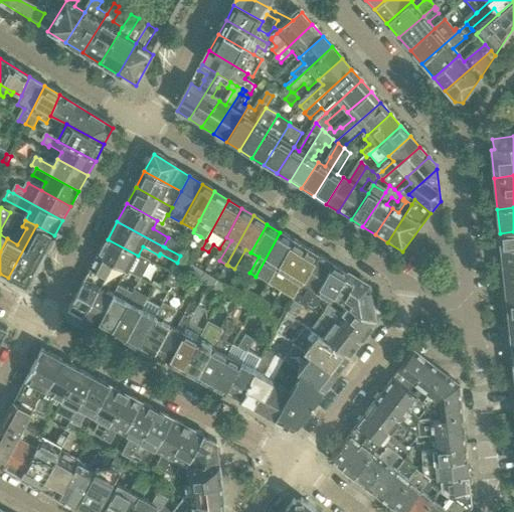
[(36,225),(8,278),(9,279),(10,280),(11,280),(19,284),(19,285),(20,285),(23,287),(25,288),(25,287),(26,288),(54,235),(36,225)]
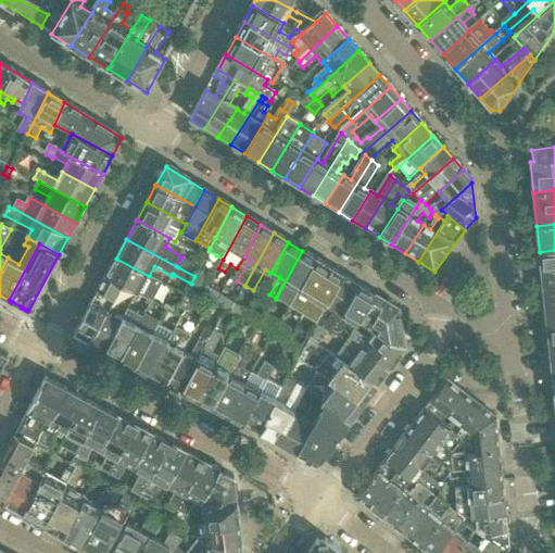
[(542,269),(554,267),(554,250),(540,252),(542,269)]
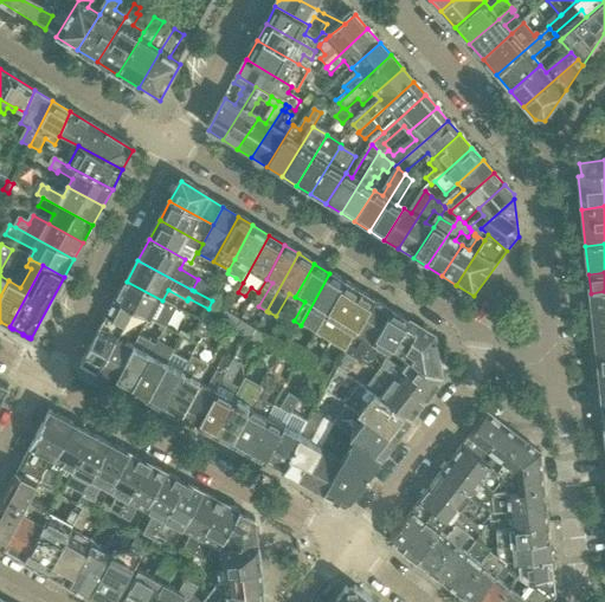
[(329,273),(302,324),(317,332),(319,330),(326,316),(343,282),(329,273)]
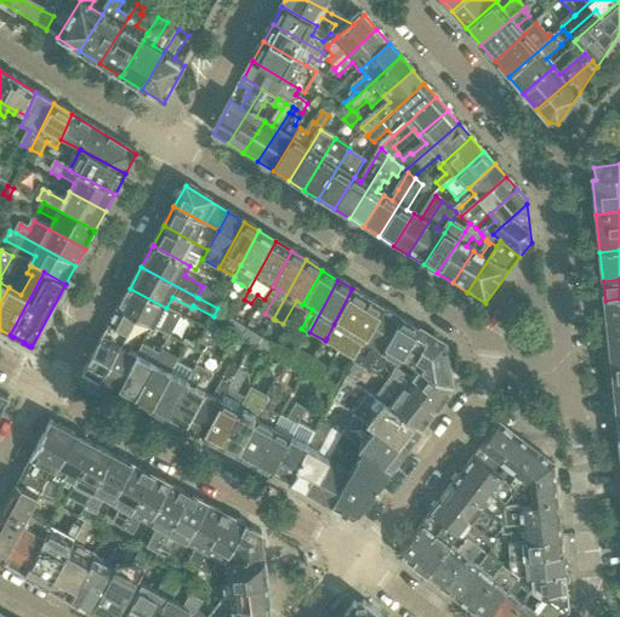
[(130,289),(118,310),(136,320),(152,327),(154,330),(169,337),(174,340),(180,329),(185,319),(166,308),(130,289)]
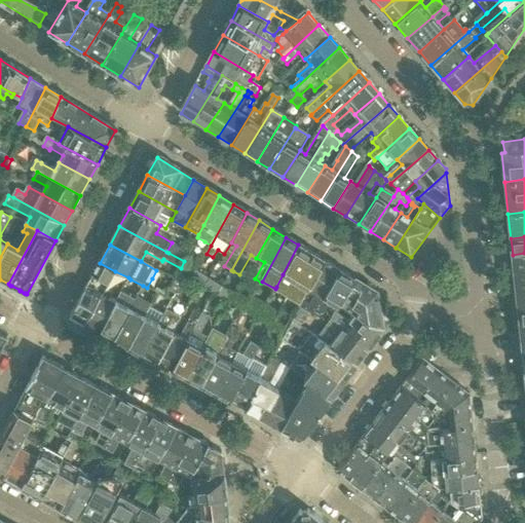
[(274,289),(288,297),(311,253),(298,245),(283,274),(276,287),(275,289),(274,289)]
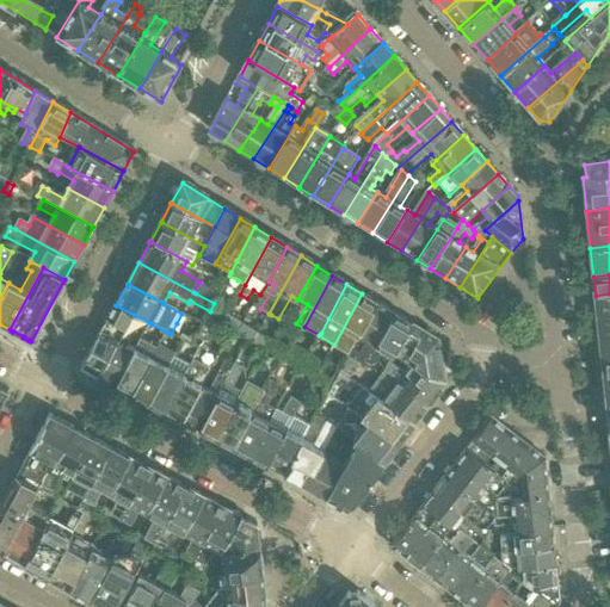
[(196,293),(214,303),(219,295),(201,285),(196,293)]
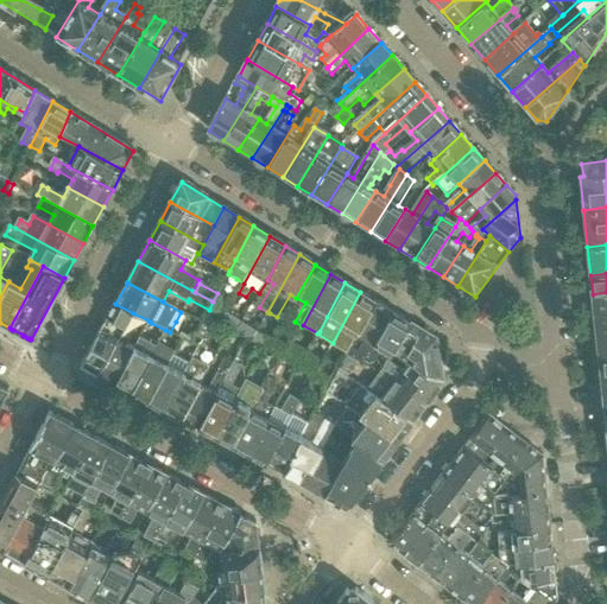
[(360,292),(333,343),(348,353),(351,349),(354,343),(358,336),(359,335),(377,303),(360,292)]
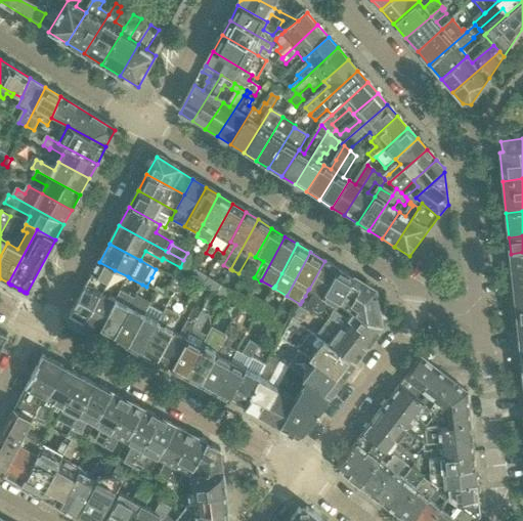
[(522,252),(511,254),(512,272),(522,270),(522,252)]
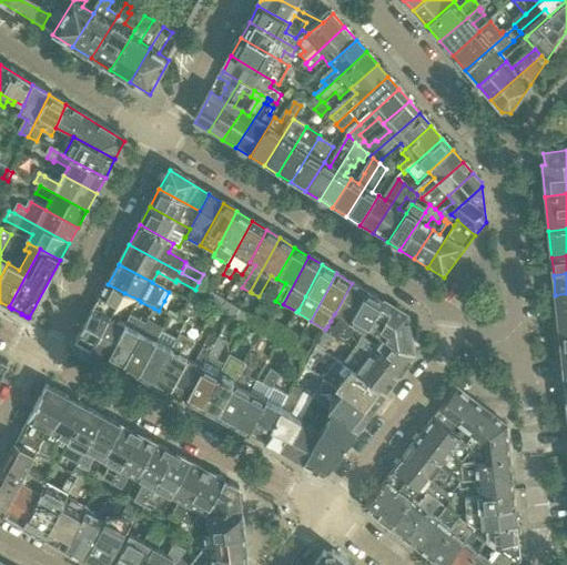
[(341,339),(342,335),(351,321),(367,292),(352,283),(335,313),(343,319),(335,331),(327,326),(325,330),(324,333),(325,334),(335,339),(338,341),(341,339)]
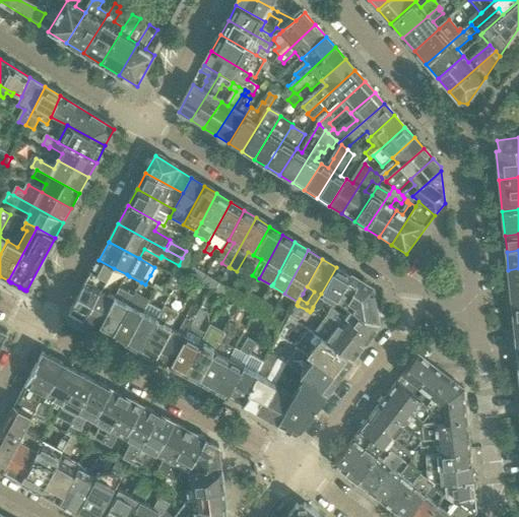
[(70,314),(84,322),(109,277),(114,268),(99,260),(70,314)]
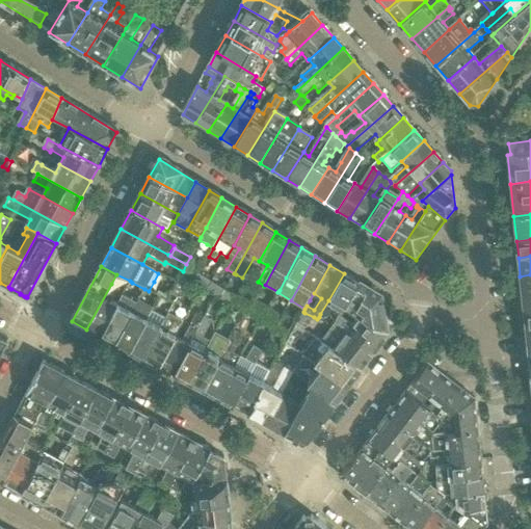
[(320,314),(319,317),(326,321),(329,317),(335,308),(343,312),(345,308),(349,300),(359,283),(344,273),(328,300),(320,314)]
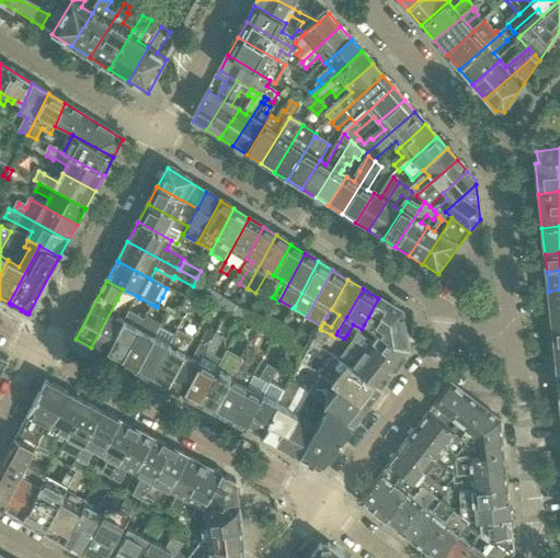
[(91,348),(106,355),(124,322),(116,319),(127,300),(133,304),(137,296),(123,289),(117,299),(91,348)]
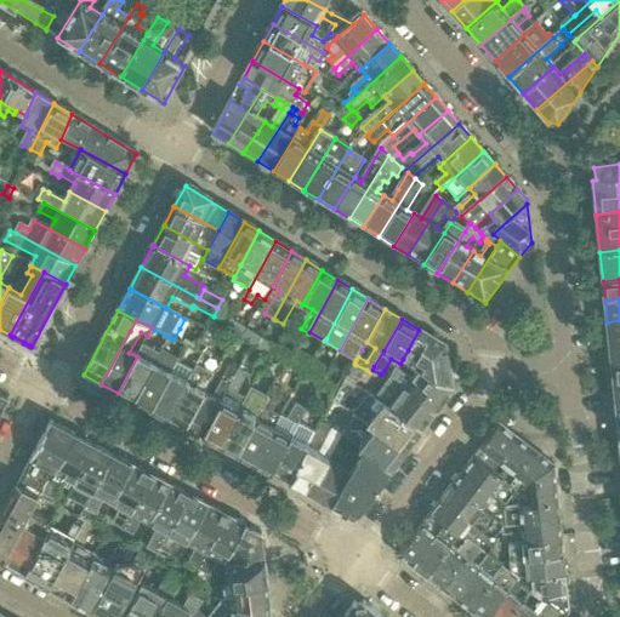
[(619,320),(607,323),(609,342),(619,340),(619,320)]
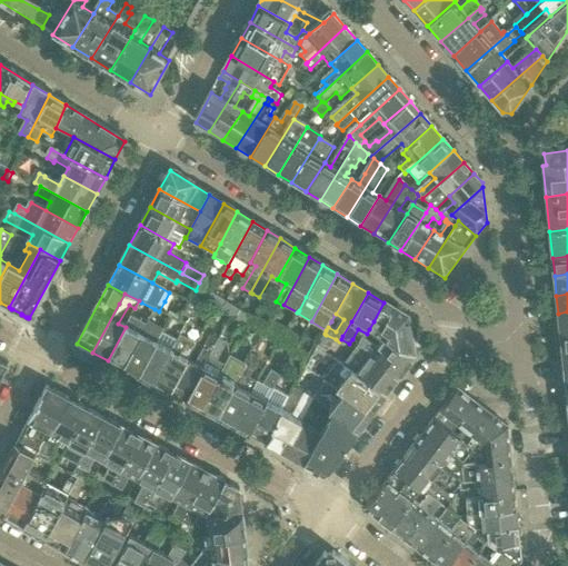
[(207,304),(221,313),(226,304),(211,295),(207,304)]
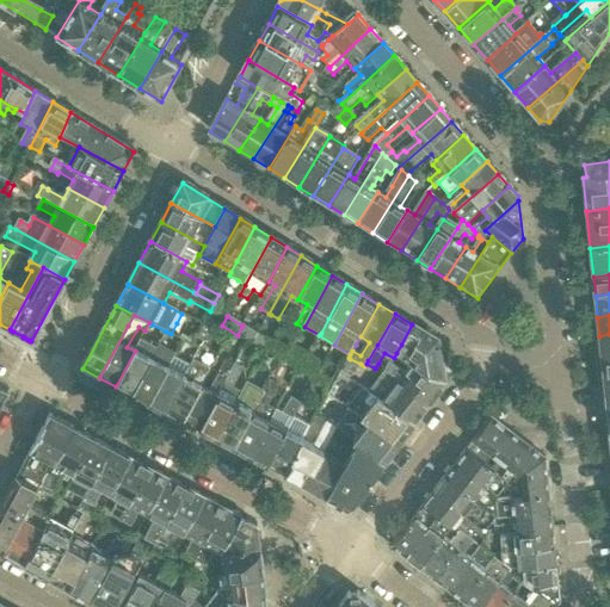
[(203,326),(196,339),(204,342),(216,322),(207,319),(203,326)]
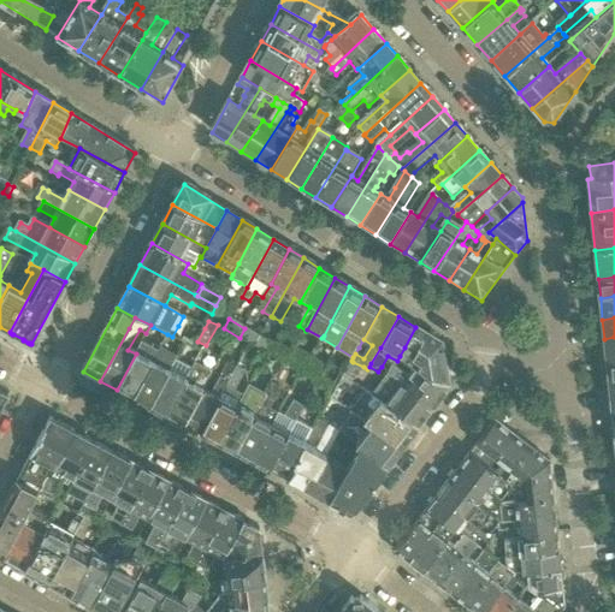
[(400,356),(415,369),(447,392),(450,387),(443,344),(415,327),(404,348),(400,356)]
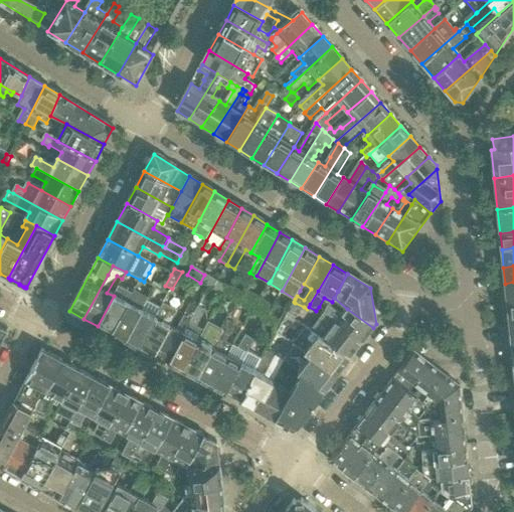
[(200,283),(212,289),(216,282),(204,275),(200,283)]
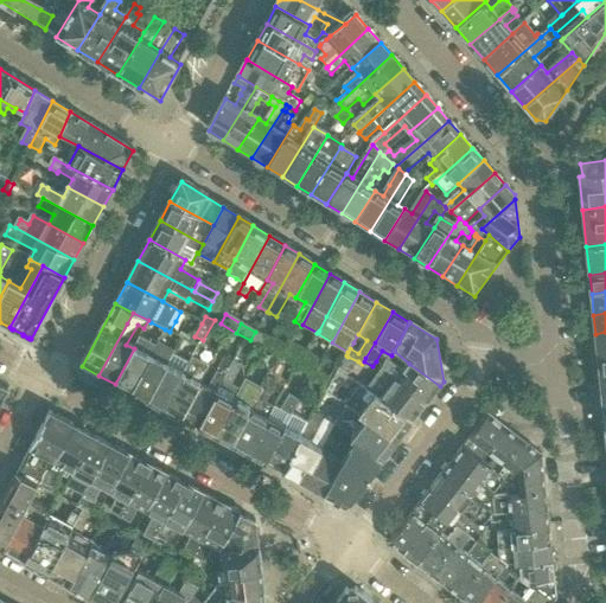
[(131,392),(148,402),(167,366),(159,363),(166,350),(168,350),(170,347),(177,351),(183,339),(182,338),(170,332),(165,329),(155,346),(131,392)]
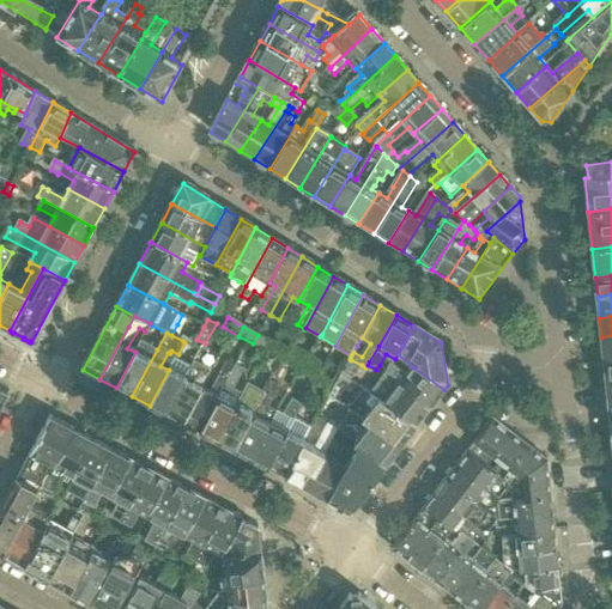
[(270,353),(274,345),(258,335),(253,343),(270,353)]
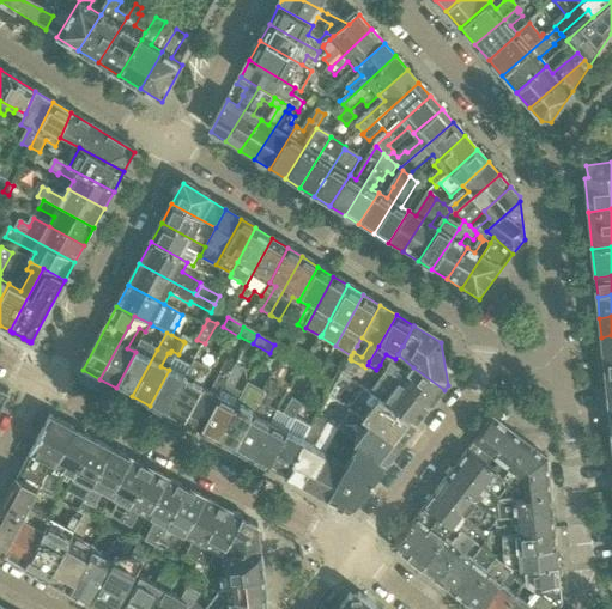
[(611,335),(601,338),(604,357),(611,354),(611,335)]
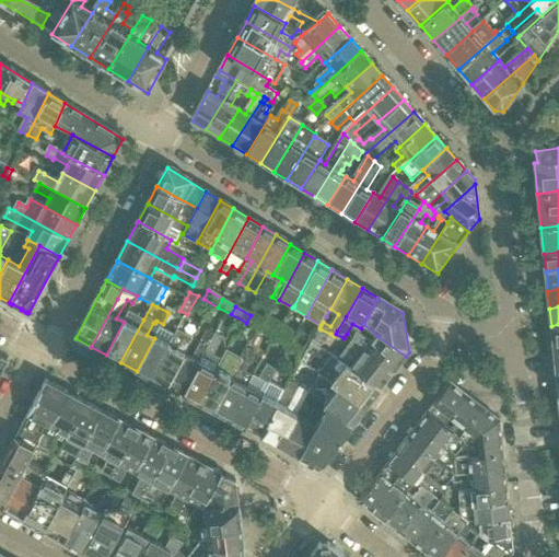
[(167,312),(169,313),(178,318),(181,314),(170,308),(167,312)]
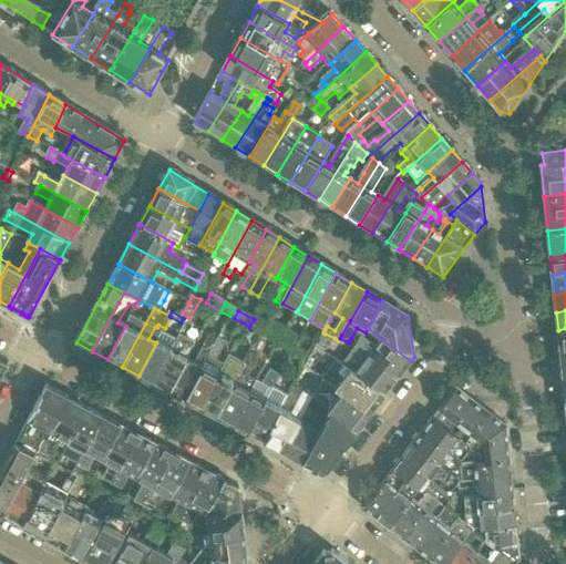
[(125,326),(107,359),(122,367),(145,324),(131,316),(125,326)]
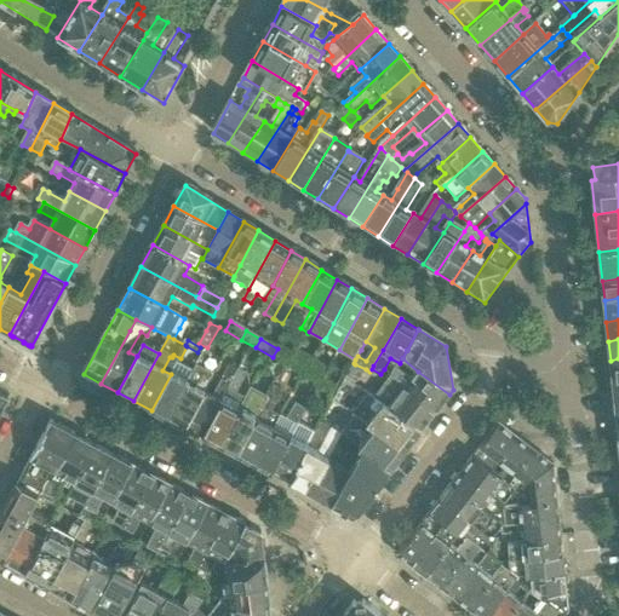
[(278,349),(273,357),(274,358),(273,358),(290,368),(294,360),(278,349)]
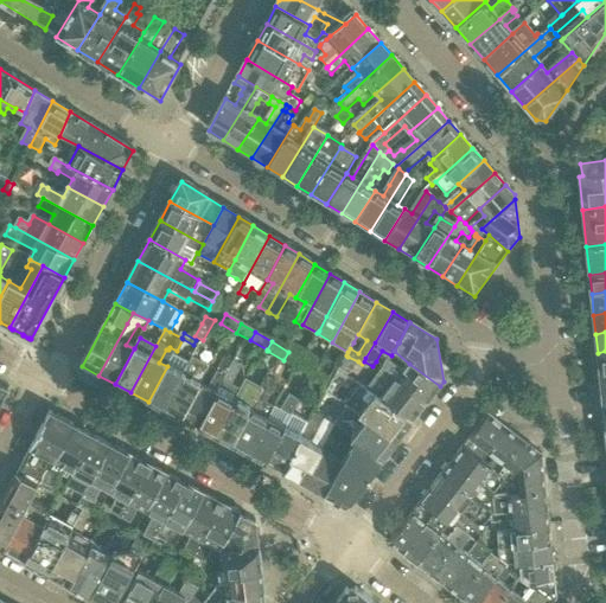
[(174,355),(167,366),(148,402),(165,410),(190,365),(174,355)]
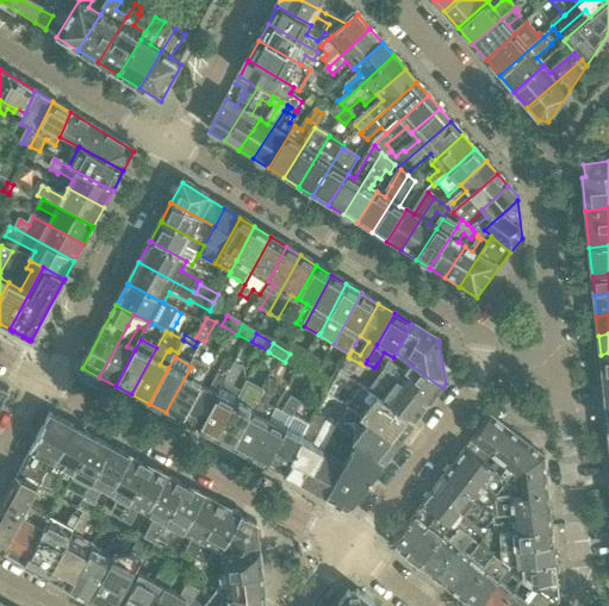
[(340,375),(349,380),(360,363),(349,358),(340,375)]
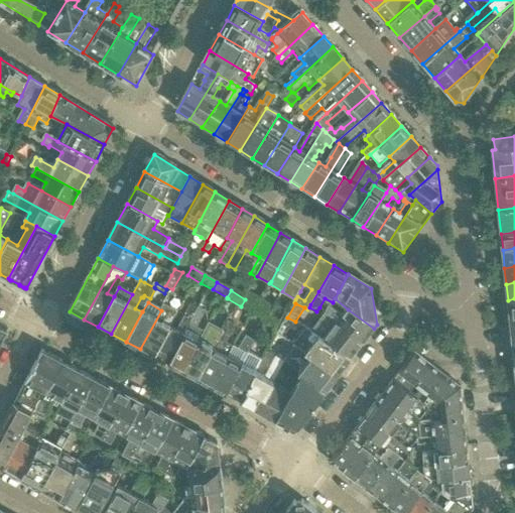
[(140,349),(154,357),(171,327),(178,312),(164,305),(161,310),(140,349)]
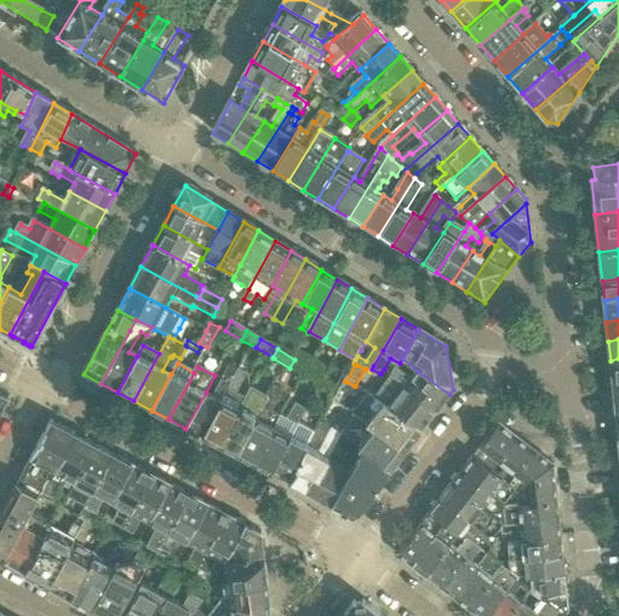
[(185,429),(202,437),(238,374),(230,370),(225,379),(228,381),(227,384),(222,381),(215,397),(206,392),(185,429)]
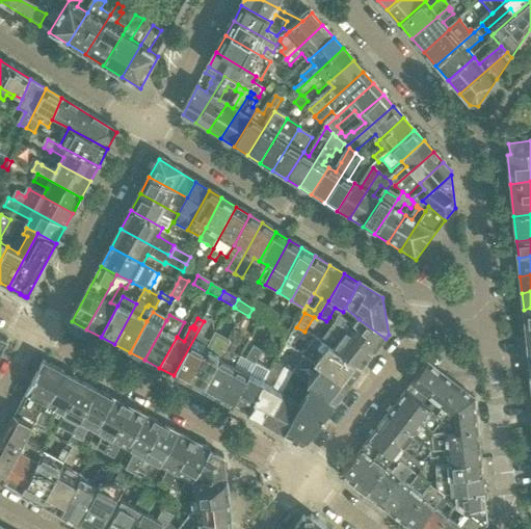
[(174,375),(188,384),(206,352),(211,343),(204,340),(212,323),(205,318),(204,321),(174,375)]
